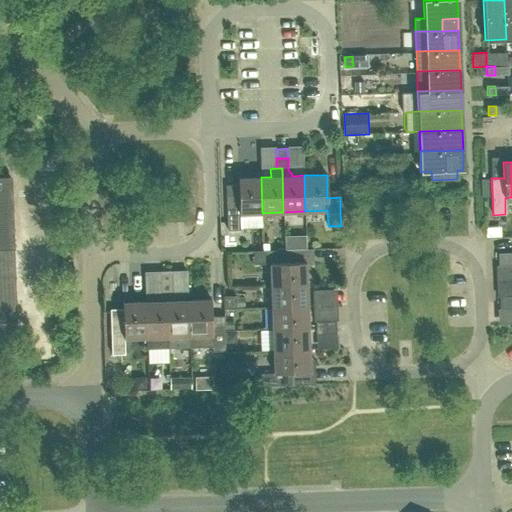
[(16,278),(16,277),(14,277),(13,249),(15,249),(15,248),(13,248),(12,239),(12,230),(14,230),(14,229),(12,229),(12,211),(14,211),(14,210),(12,210),(11,192),(13,192),(13,190),(11,190),(11,177),(0,177),(0,320),(16,320),(14,286),(11,286),(10,278),(16,278)]
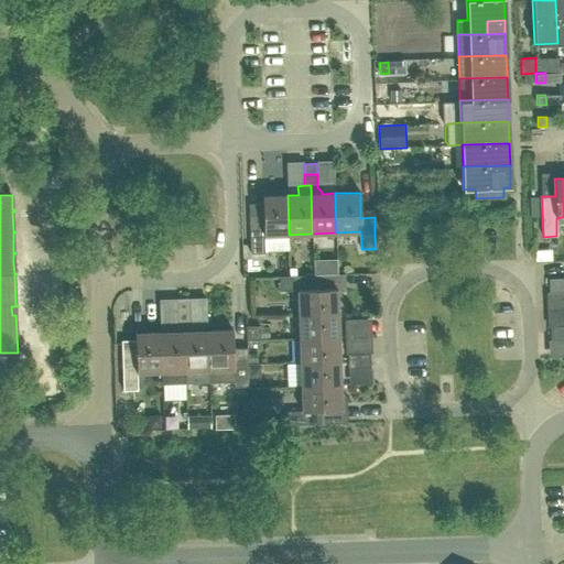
[(262,196),(262,203),(249,204),(250,253),(264,252),(263,235),(289,235),(288,195),(262,196)]
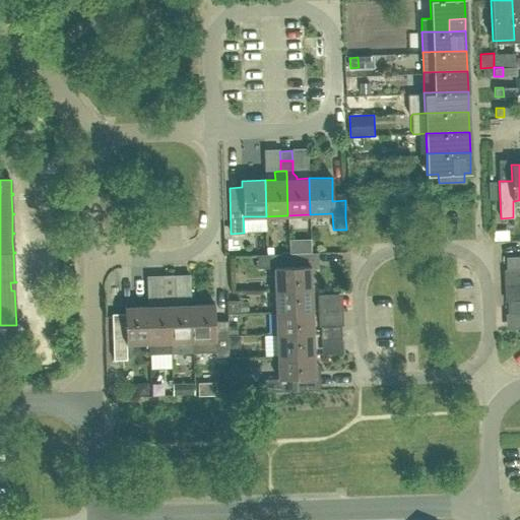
[(299,240),(289,240),(289,253),(299,253),(299,240)]
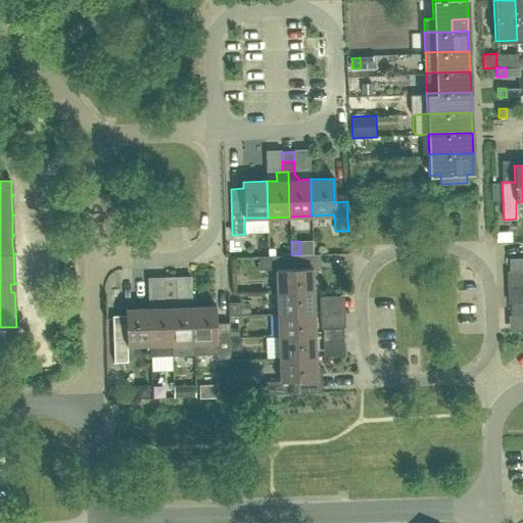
[(307,254),(258,256),(259,270),(276,269),(277,291),(313,290),(312,267),(307,268),(307,254)]
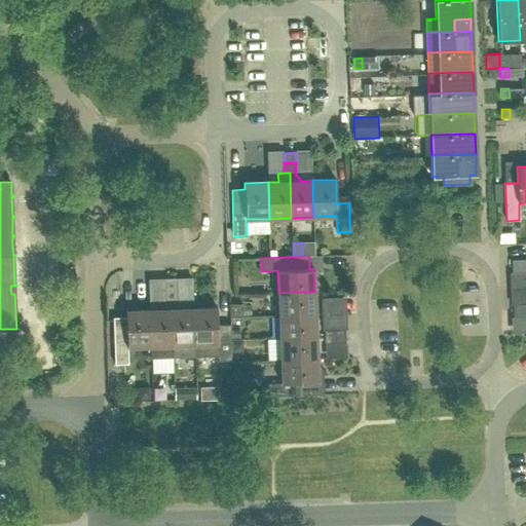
[(512,260),(512,266),(512,272),(522,271),(522,260),(512,260)]
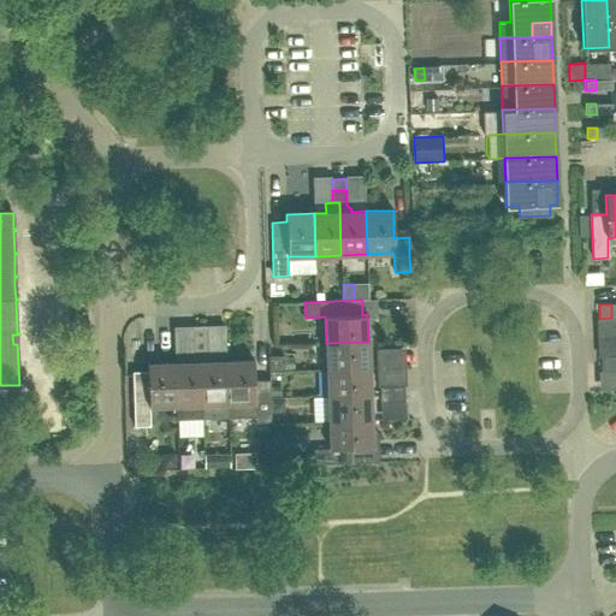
[(164,318),(164,325),(215,324),(215,315),(164,318)]
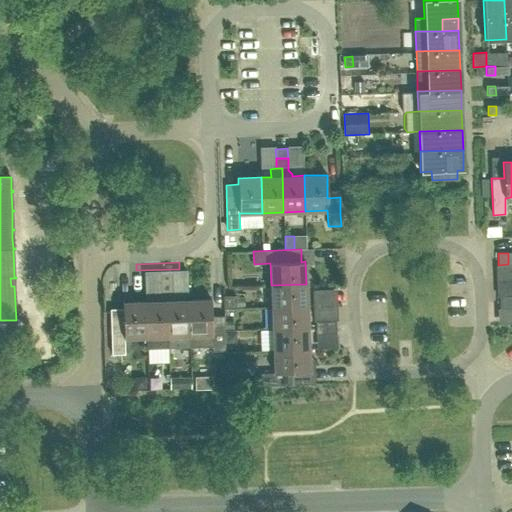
[(172,272),(160,273),(160,283),(172,282),(172,272)]
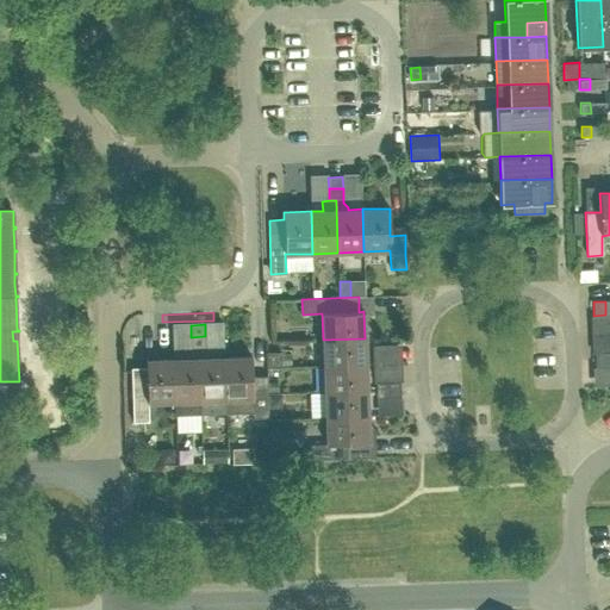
[(226,411),(225,399),(224,358),(212,358),(212,352),(209,348),(205,348),(205,336),(191,337),(191,349),(198,349),(200,412),(226,411)]
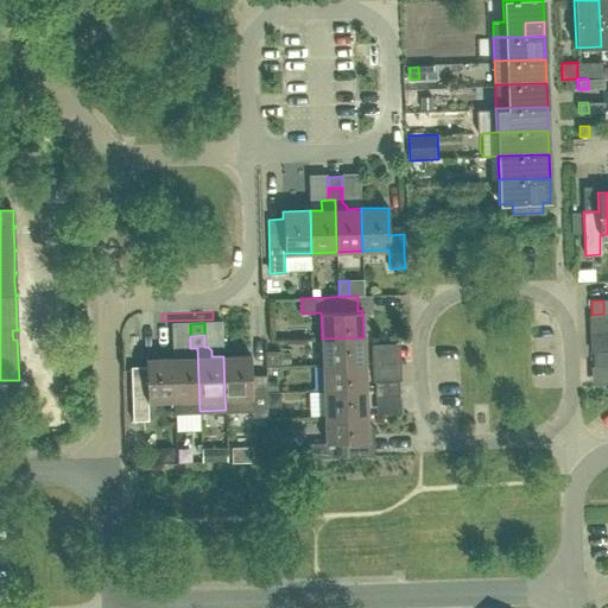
[(391,369),(390,335),(365,336),(366,369),(391,369)]
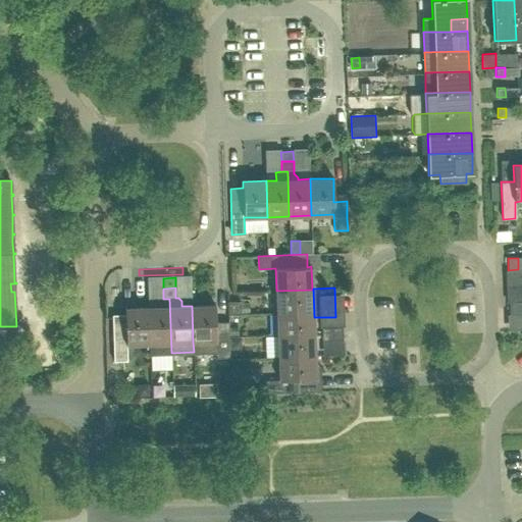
[(276,291),(276,313),(313,312),(312,290),(276,291)]
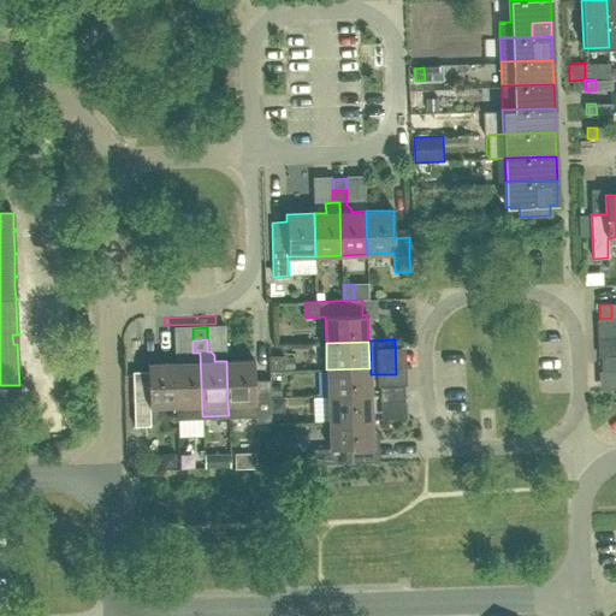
[(175,362),(176,406),(177,418),(202,416),(200,353),(193,353),(189,354),(187,359),(187,362),(175,362)]
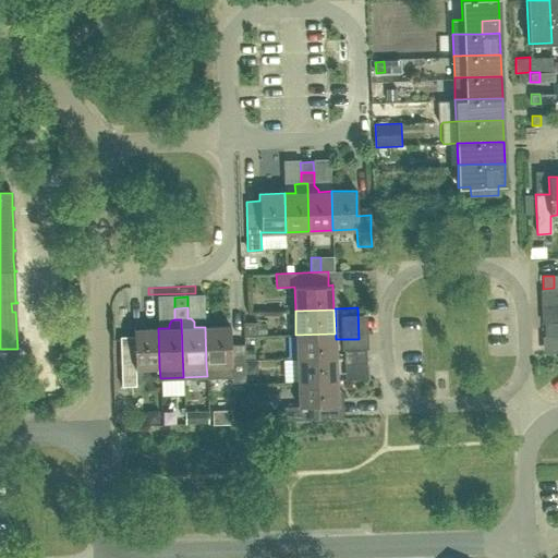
[(256,322),(243,323),(243,337),(256,336),(256,322)]
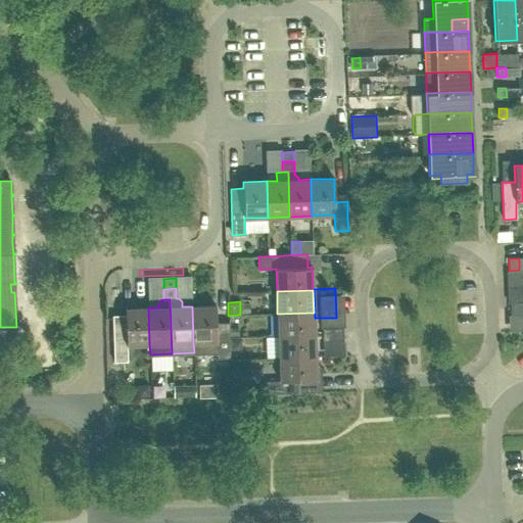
[(510,302),(510,308),(511,315),(521,315),(520,302),(510,302)]
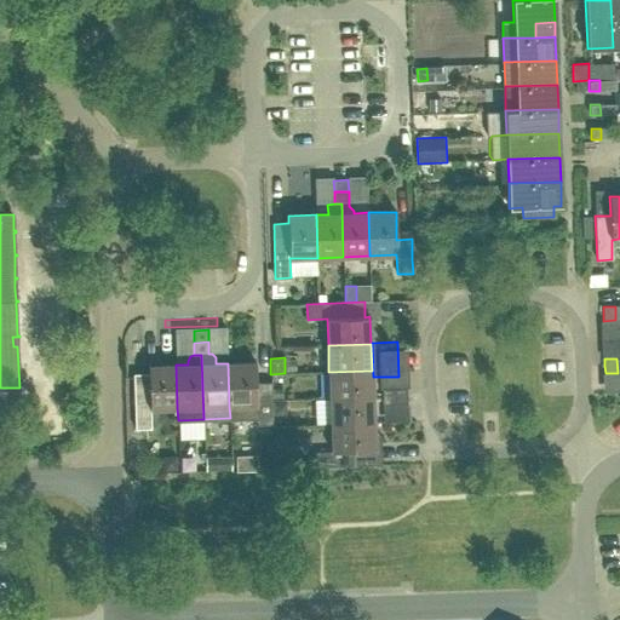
[(256,383),(256,362),(228,363),(229,406),(230,418),(257,417),(257,424),(273,424),(271,383),(256,383)]
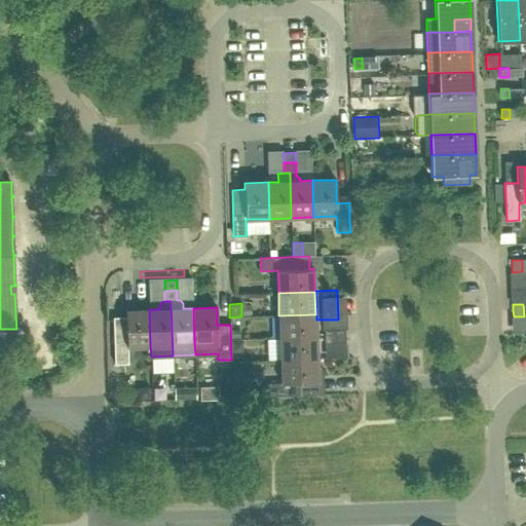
[(113,317),(113,329),(115,364),(127,364),(127,347),(150,346),(149,309),(125,310),(125,317),(113,317)]
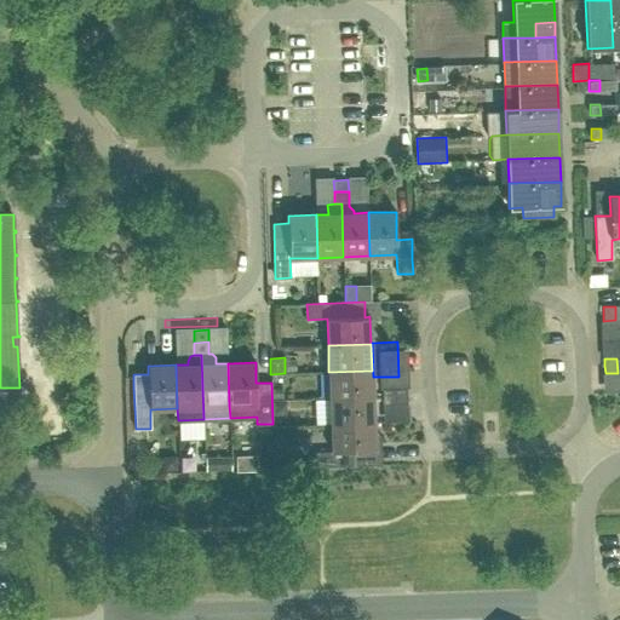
[(372,371),(328,372),(329,397),(373,396),(372,371)]
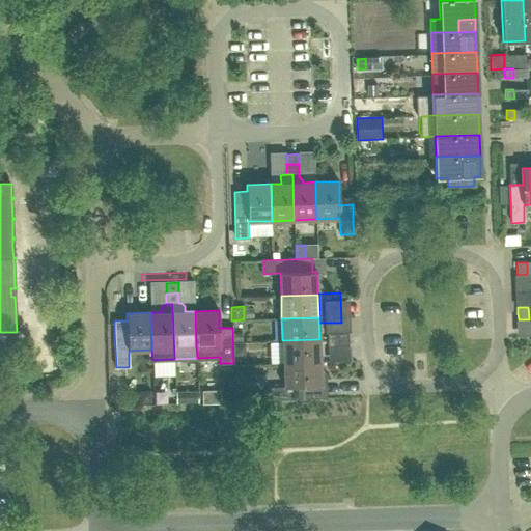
[(328,333),(328,339),(328,345),(338,344),(338,332),(328,333)]
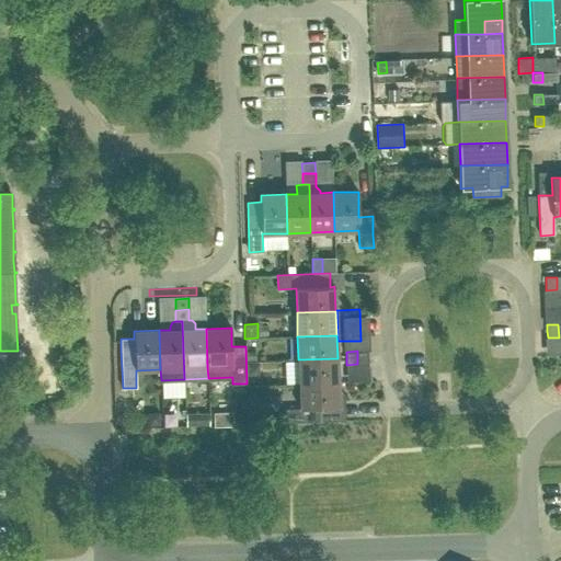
[(368,351),(357,351),(357,364),(368,364),(368,351)]
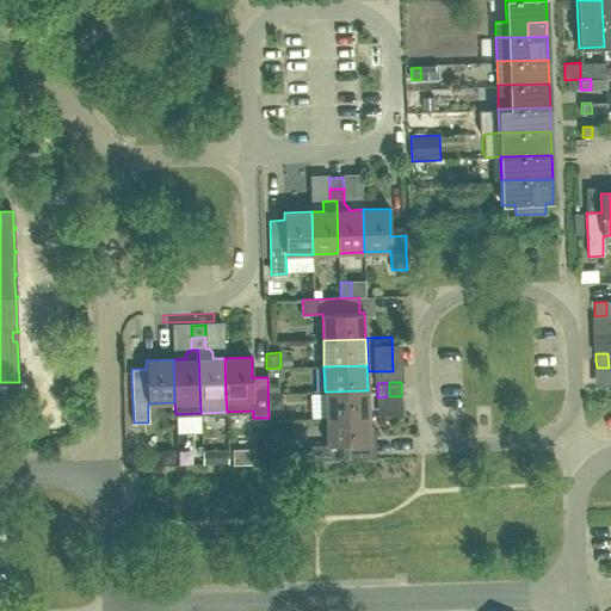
[(368,390),(325,392),(326,418),(369,417),(368,390)]
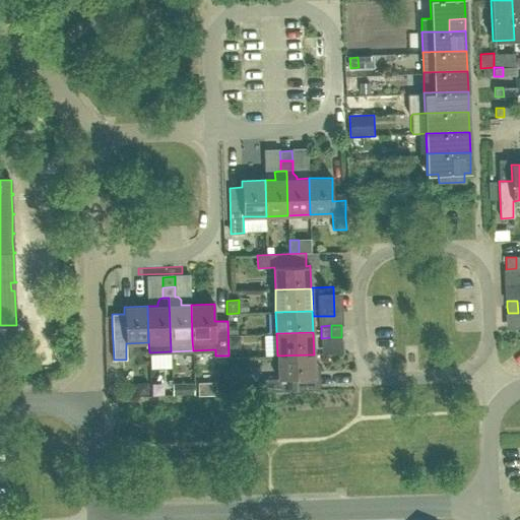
[(277,355),(278,379),(262,379),(262,392),(315,390),(314,354),(277,355)]
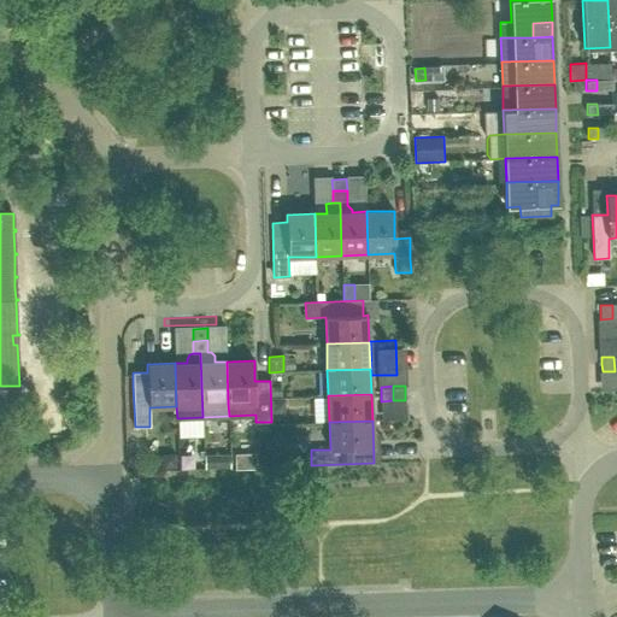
[(229,454),(204,454),(205,469),(205,470),(210,470),(216,470),(230,469),(230,468),(229,454)]
